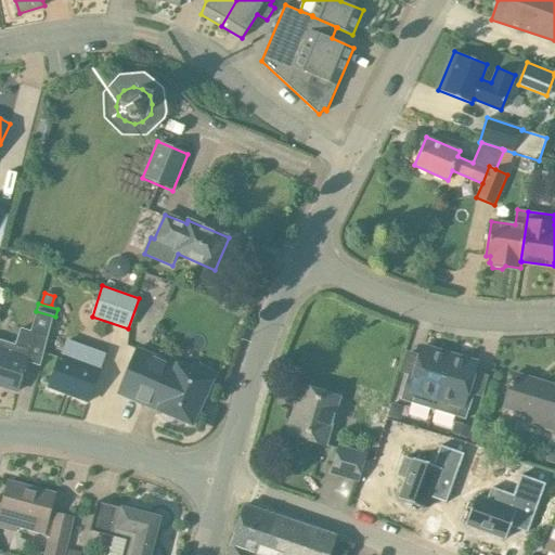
[(0,386),(16,392),(26,362),(40,366),(55,317),(36,311),(29,332),(21,328),(15,346),(0,340),(0,386)]
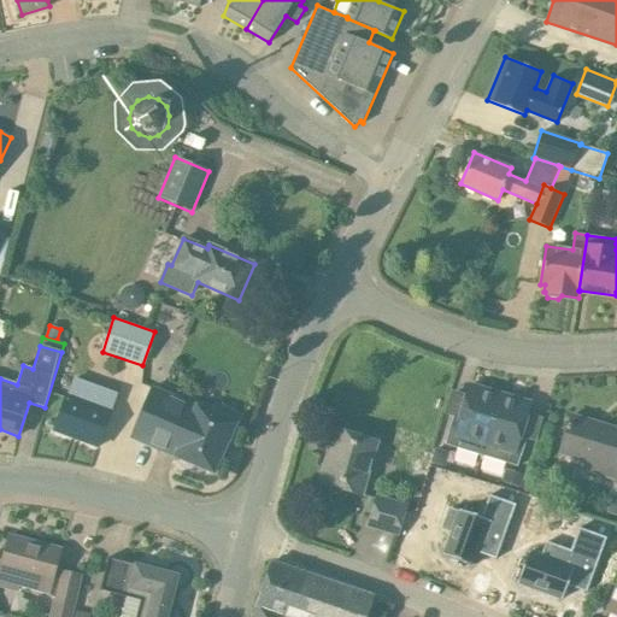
[(118,393),(74,377),(53,432),(98,447),(118,393)]
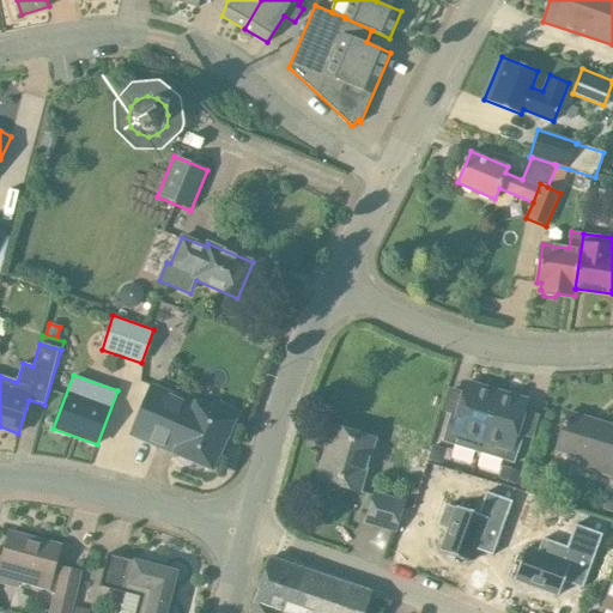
[(498,390),(468,381),(457,414),(451,412),(445,430),(447,430),(443,441),(479,451),(498,390)]
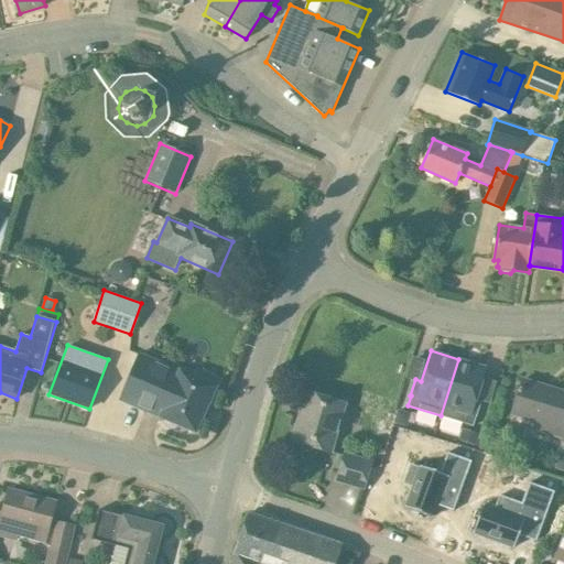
[(179,371),(139,355),(119,401),(163,420),(163,424),(164,427),(166,430),(170,431),(173,431),(176,430),(177,426),(196,434),(216,387),(180,371),(179,371)]
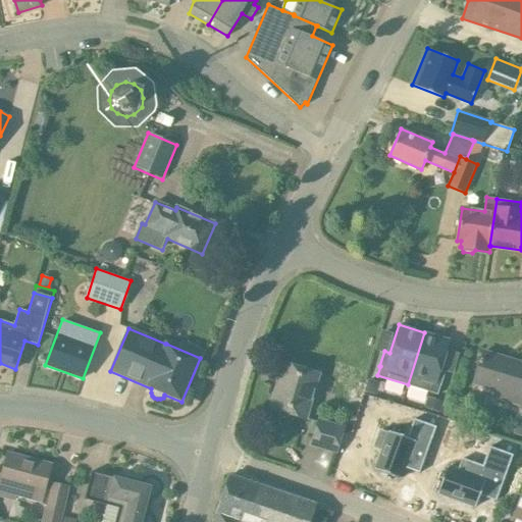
[(449,341),(424,332),(408,384),(438,394),(441,384),(446,370),(440,368),(449,341)]
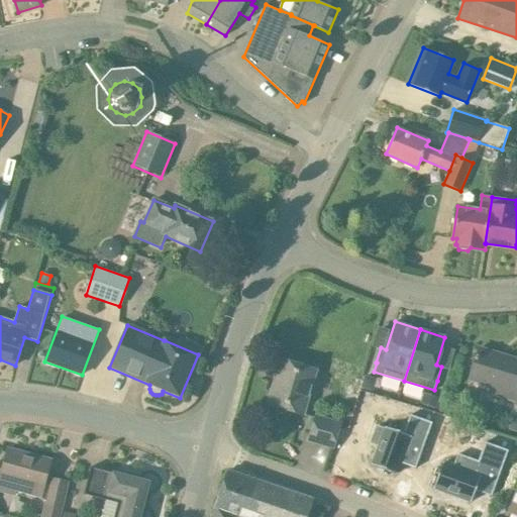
[(496,353),(480,347),(470,379),(498,388),(496,396),(516,402),(516,359),(505,355),(504,358),(496,355),(496,353)]
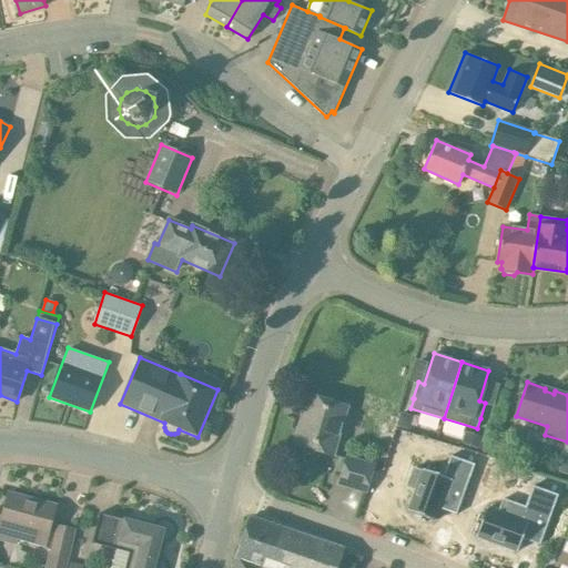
[(347,404),(313,395),(306,419),(302,418),(294,444),(333,455),(347,404)]
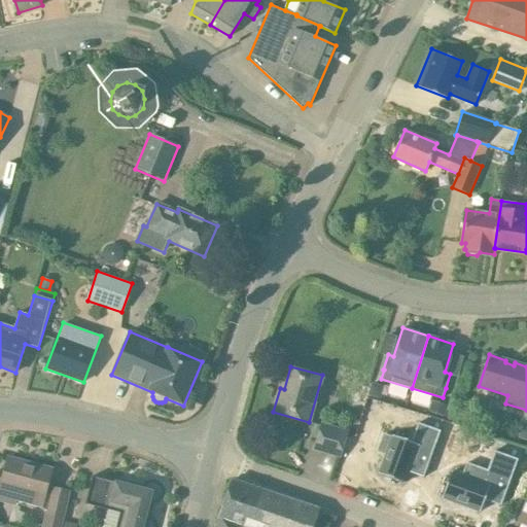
[(372,385),(367,396),(375,398),(379,387),(372,385)]
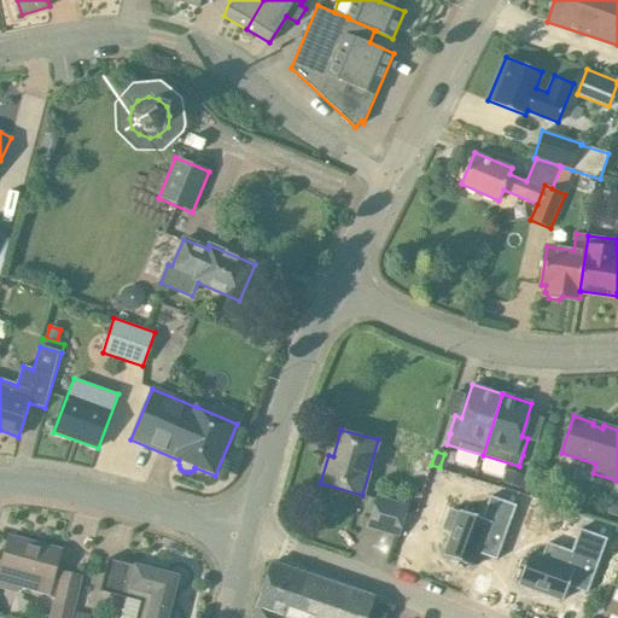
[(507,472),(502,485),(519,490),(523,477),(507,472)]
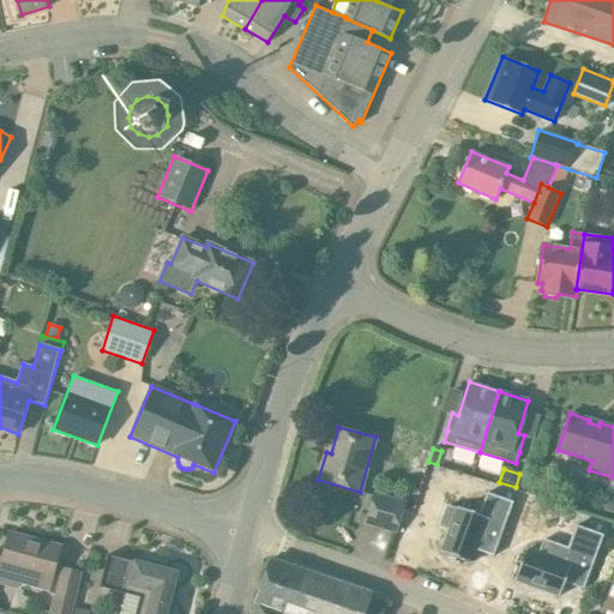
[(517,492),(513,503),(512,505),(527,511),(534,513),(540,498),(517,492)]
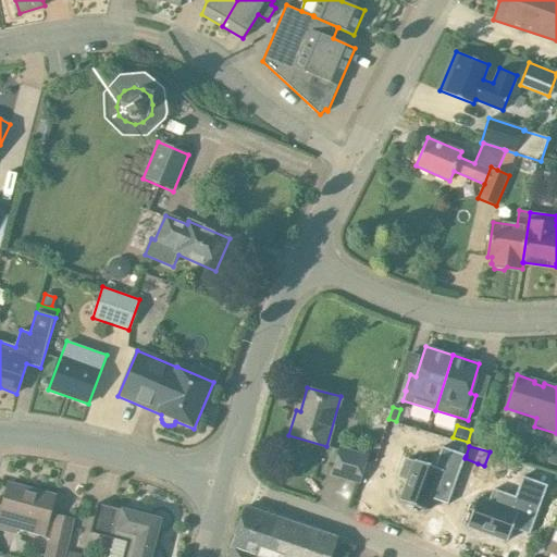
[(368,456),(338,447),(330,477),(360,485),(368,456)]
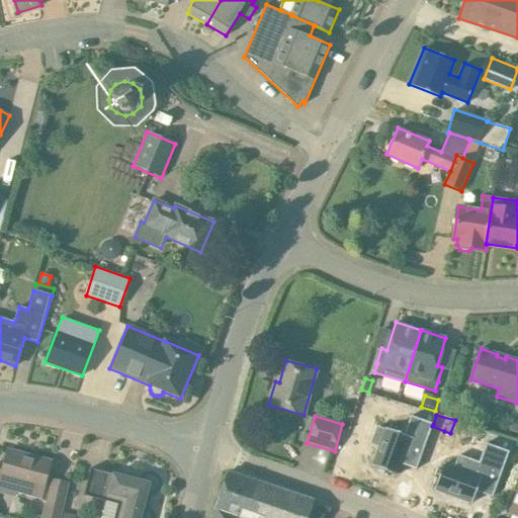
[(376,433),(370,449),(378,452),(371,472),(397,482),(401,469),(415,476),(431,429),(410,422),(403,441),(384,435),(384,436),(376,433)]
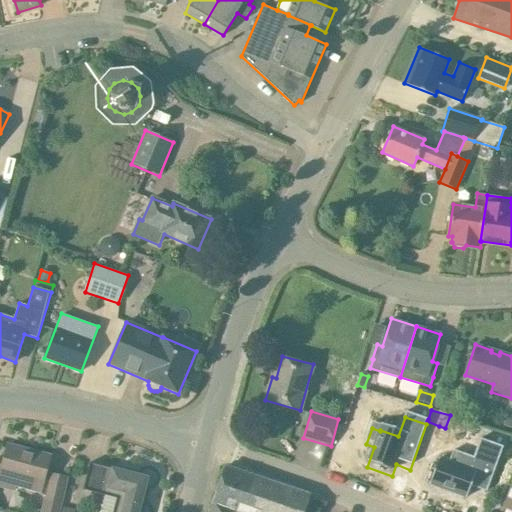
[(349,425),(338,422),(335,431),(346,434),(349,425)]
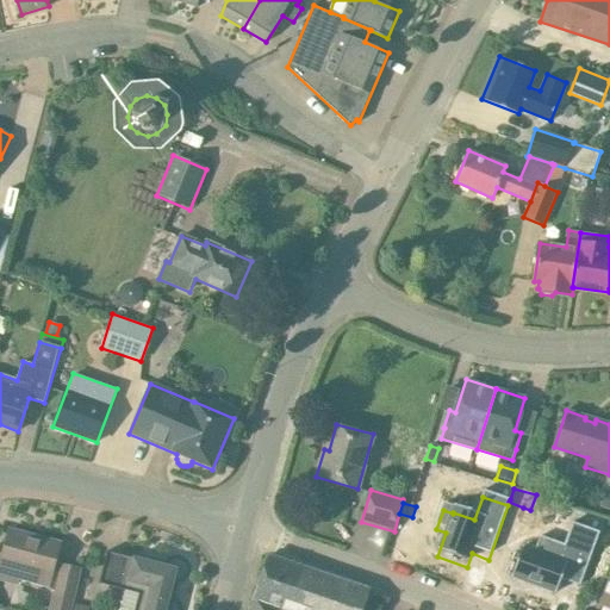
[(527,546),(516,576),(561,591),(566,578),(585,584),(604,530),(577,521),(568,543),(545,535),(539,551),(527,546)]
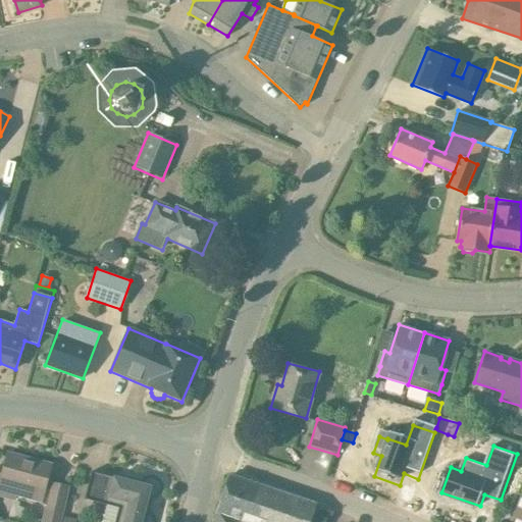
[(15,496),(41,503),(51,466),(7,454),(0,482),(0,496),(14,501),(15,496)]
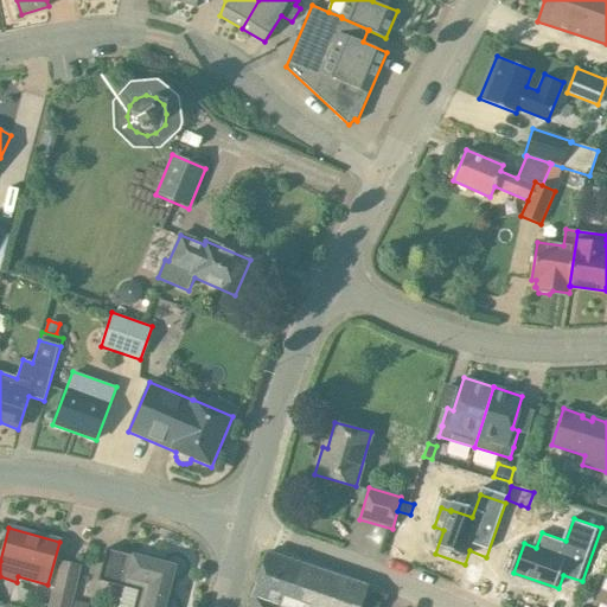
[(165,606),(176,567),(107,549),(98,581),(138,592),(134,606),(165,606)]
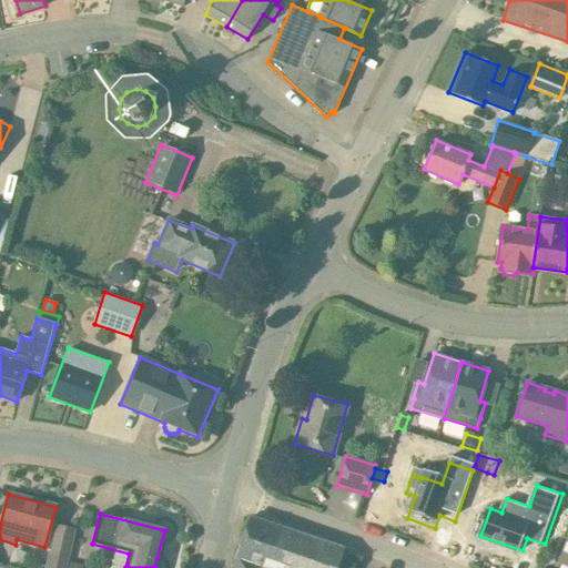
[(300,566),(297,567),(338,567),(345,550),(249,517),(243,538),(286,553),(284,561),(300,566)]
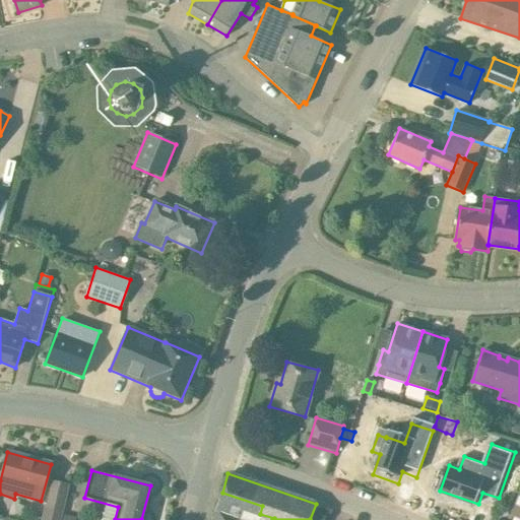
[(262,506),(222,493),(214,519),(272,519),(274,518),(260,514),(262,506)]
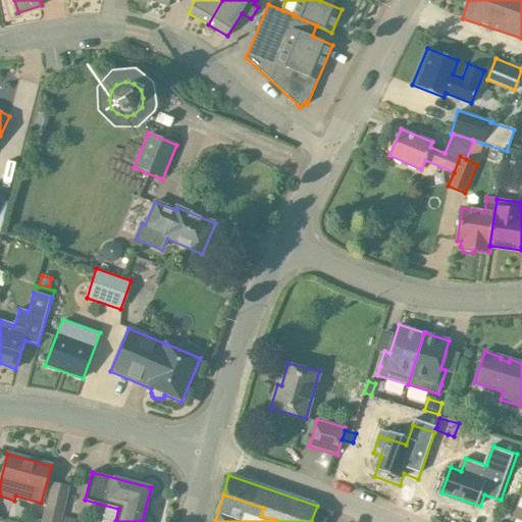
[(41,521),(61,521),(62,520),(64,510),(45,506),(41,521)]
